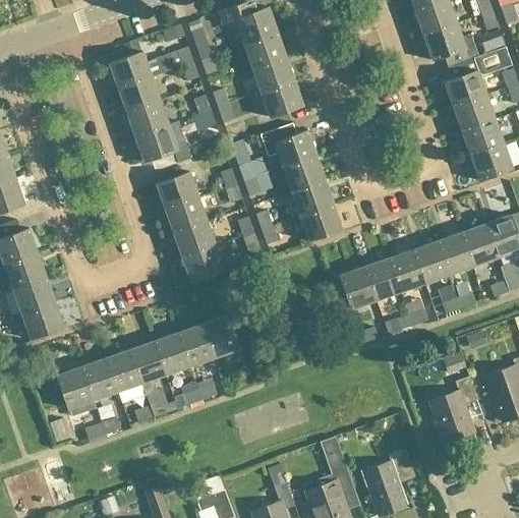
[(278,32),(269,6),(260,9),(256,0),(249,0),(218,11),(223,23),(226,22),(234,47),(243,44),(278,32)]
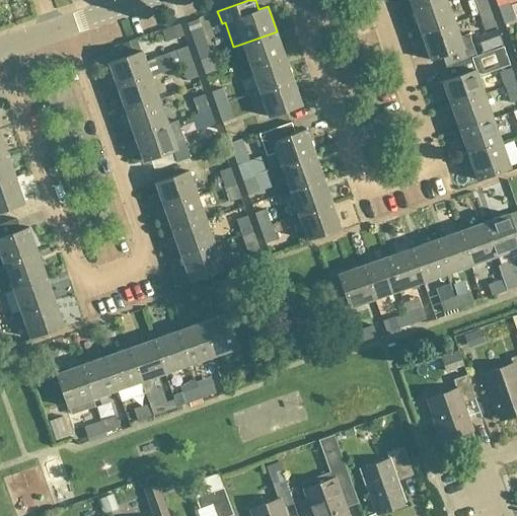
[(410,0),(414,10),(442,0),(410,0)]
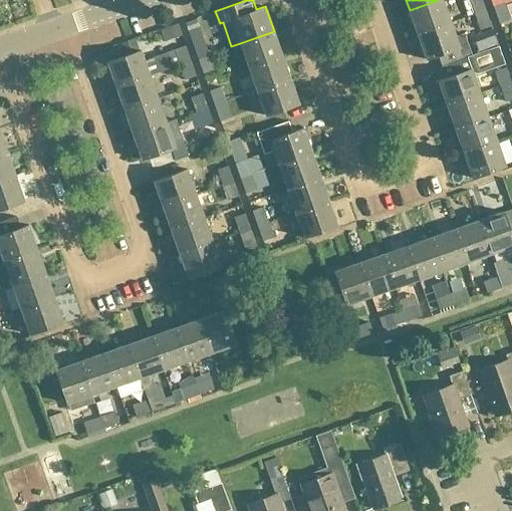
[(438,0),(410,10),(418,34),(451,22),(444,0),(438,0)]
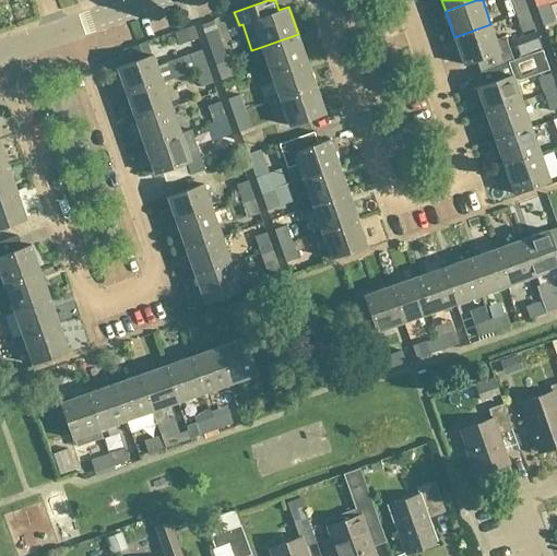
[(516,15),(530,11),(524,0),(511,0),(516,15)]
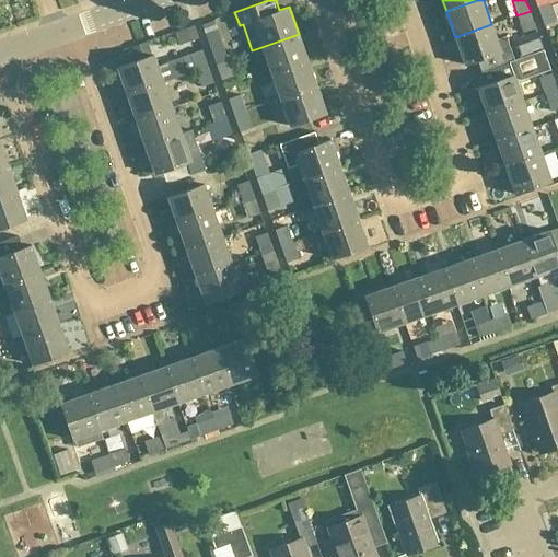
[(556,21),(550,3),(537,8),(544,25),(556,21)]
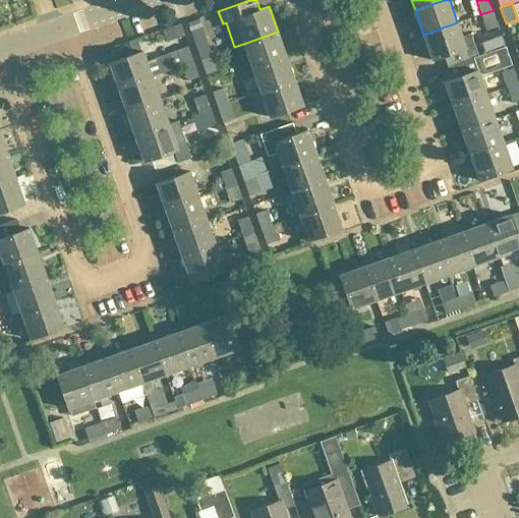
[(494,10),(480,14),(486,30),(499,25),(494,10)]
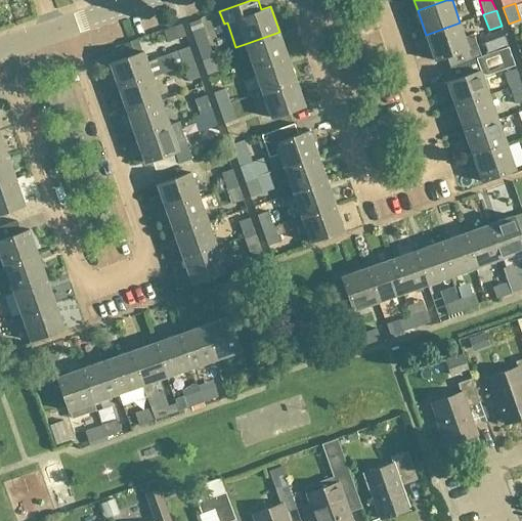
[(202,59),(213,55),(201,18),(188,23),(202,59)]
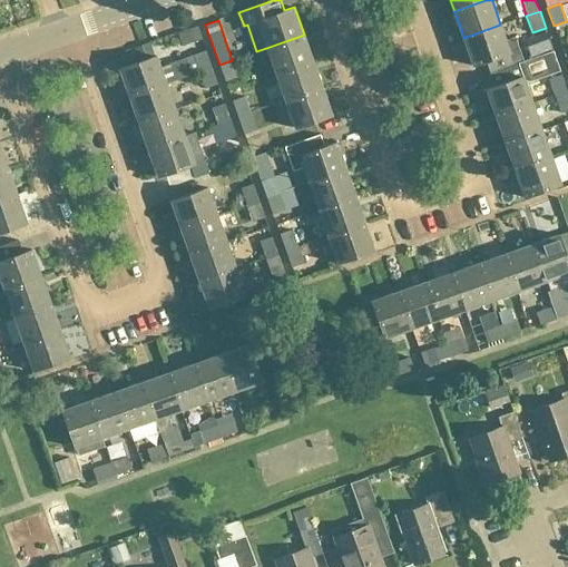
[(500,25),(463,38),(473,65),(487,60),(491,72),(552,51),(520,60),(515,37),(506,39),(500,25)]
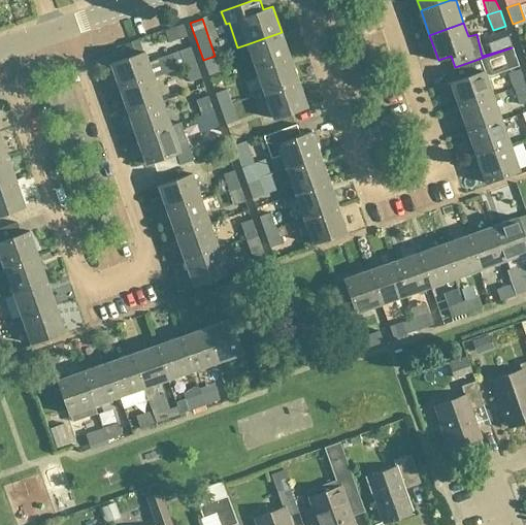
[(282,32),(247,44),(256,69),(290,57),(282,32)]
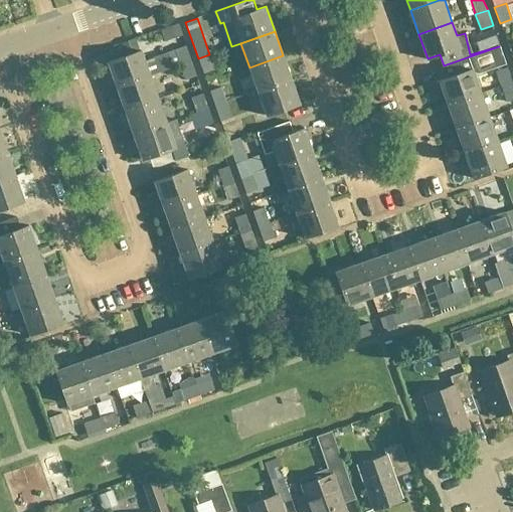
[(124,56),(137,52),(133,40),(119,44),(124,56)]
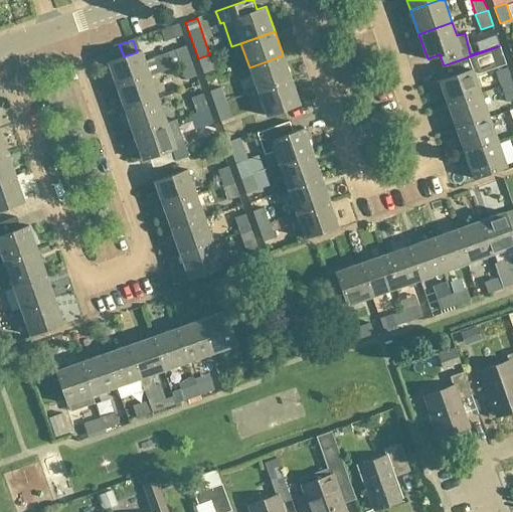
[(172,67),(191,60),(186,45),(166,51),(172,67)]
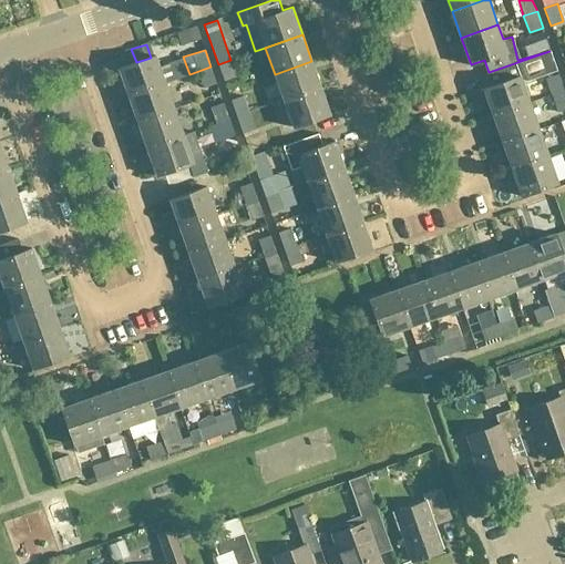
[(550,51),(489,72),(493,85),(484,88),(493,115),(531,103),(523,82),(557,71),(550,51)]
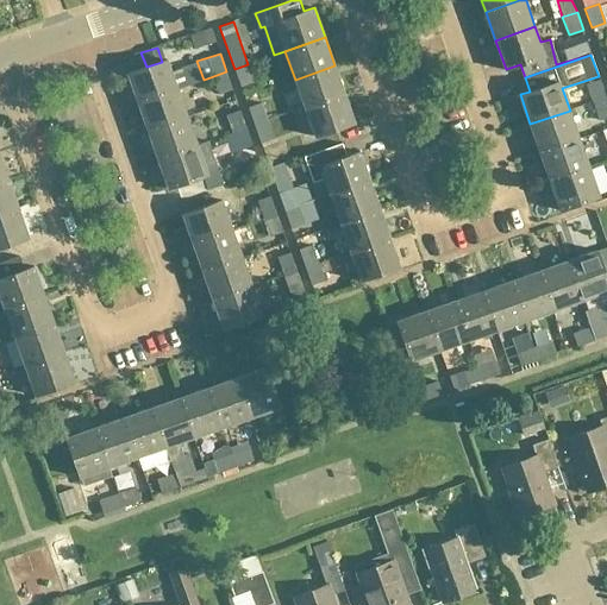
[(162,62),(146,67),(127,74),(138,104),(176,89),(204,80),(196,61),(180,65),(182,70),(171,74),(166,60),(162,62)]
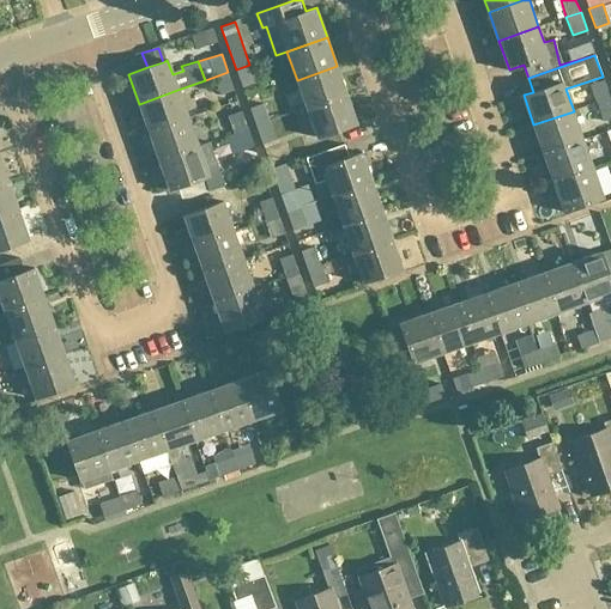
[(255,81),(249,65),(236,69),(242,87),(255,81)]
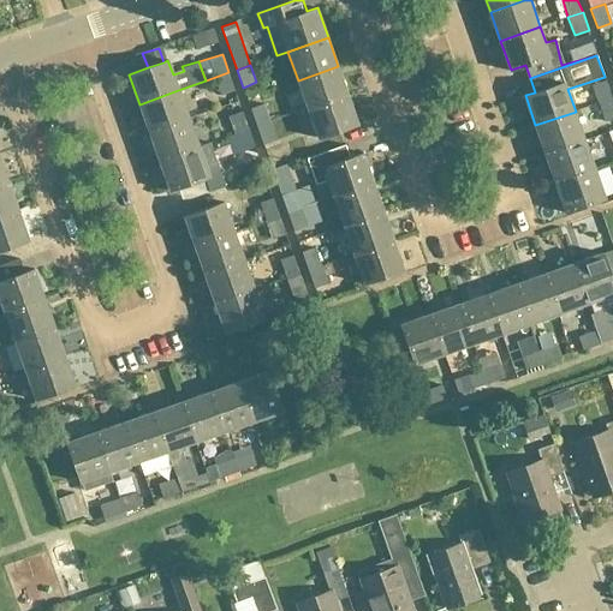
[(338,66),(298,81),(308,108),(347,94),(338,66)]
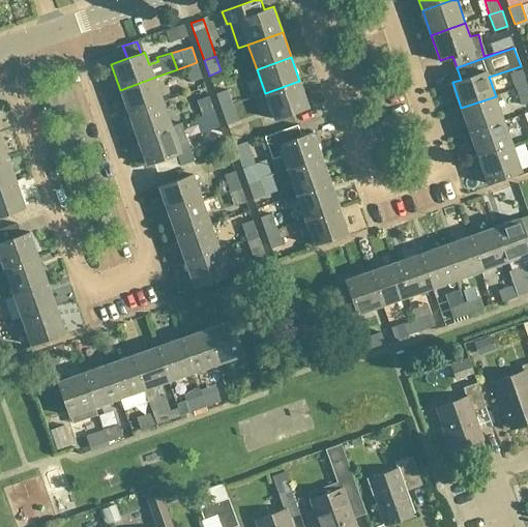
[(197,62),(177,69),(177,70),(185,67),(191,83),(202,78),(197,62)]
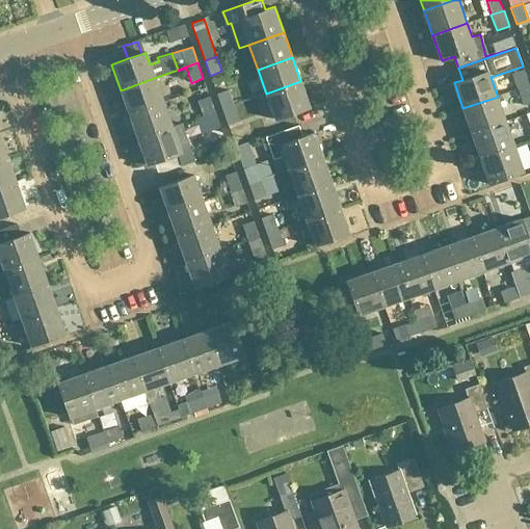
[(518,89),(529,85),(529,82),(524,69),(511,73),(518,89)]
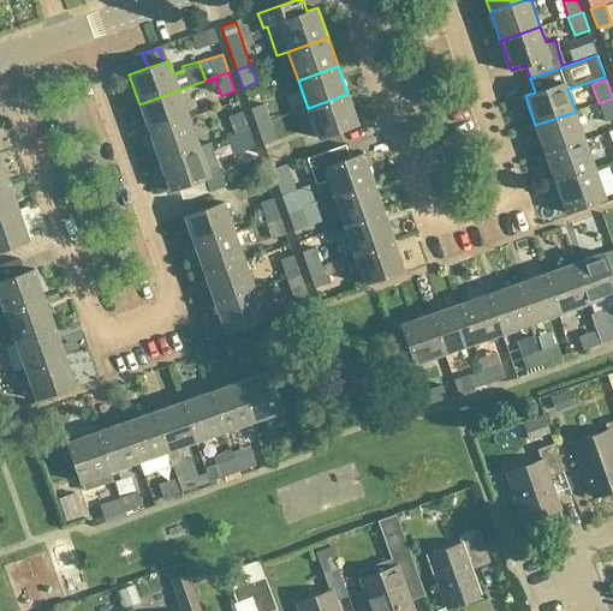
[(189,119),(178,90),(140,105),(149,133),(189,119)]
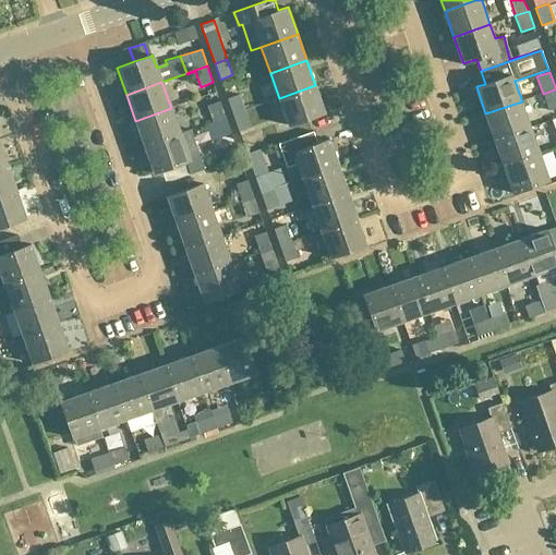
[(325,112),(315,85),(279,98),(289,125),(325,112)]
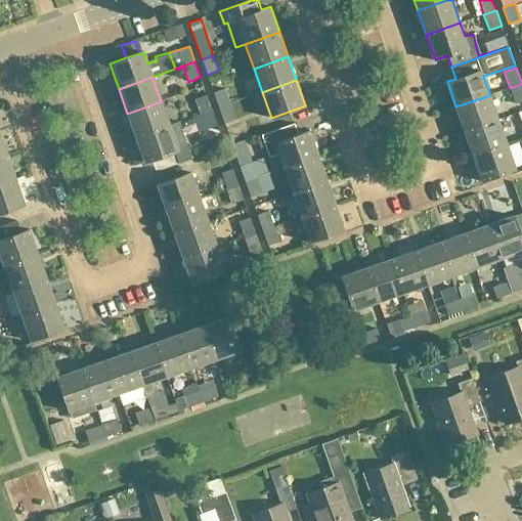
[(521,84),(510,88),(515,103),(521,100),(521,84)]
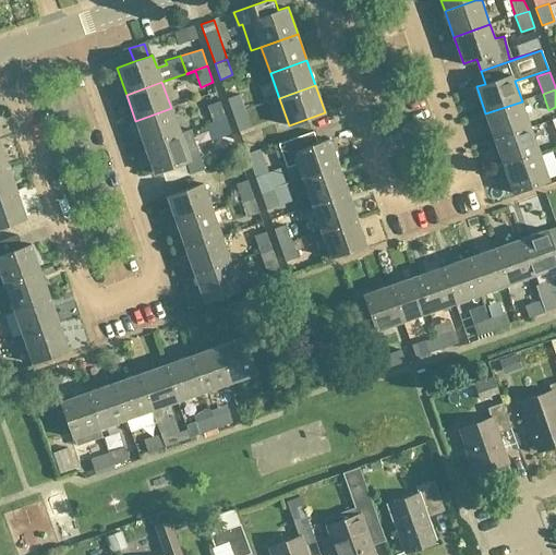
[(245,110),(239,94),(227,98),(233,115),(245,110)]
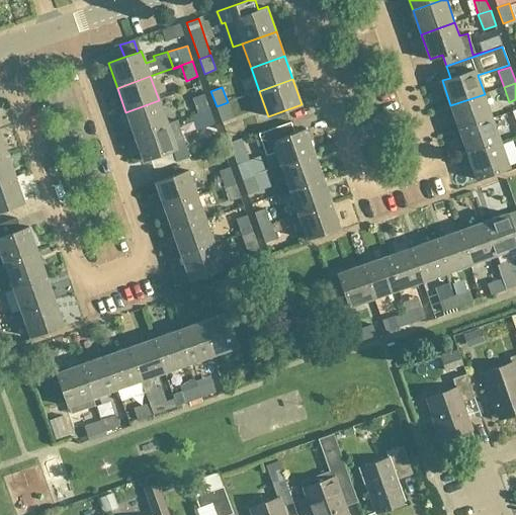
[(197,113),(209,109),(204,93),(192,97),(197,113)]
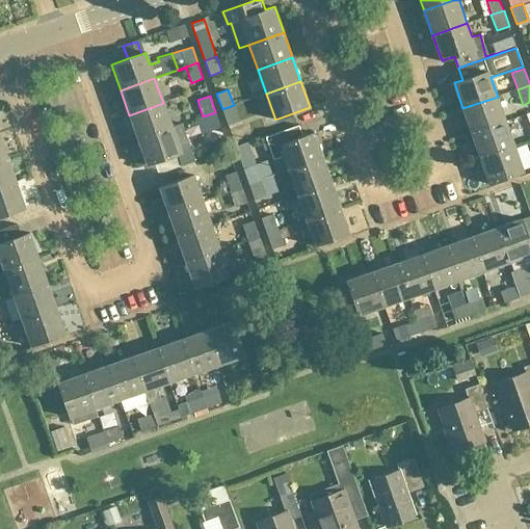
[(506,121),(498,97),(462,108),(472,133),(506,121)]
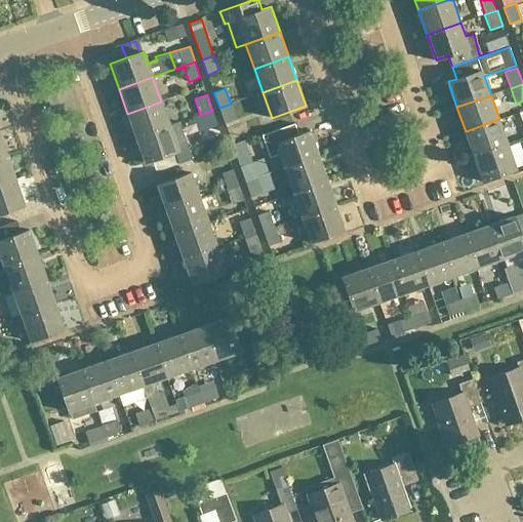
[(161,102),(127,114),(136,137),(170,126),(161,102)]
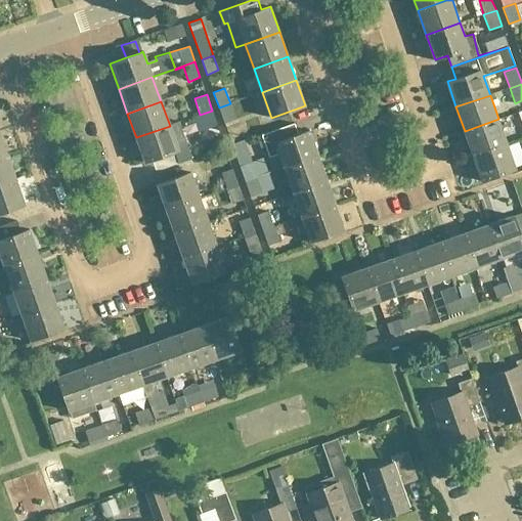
[(235,119),(230,103),(219,107),(224,123),(235,119)]
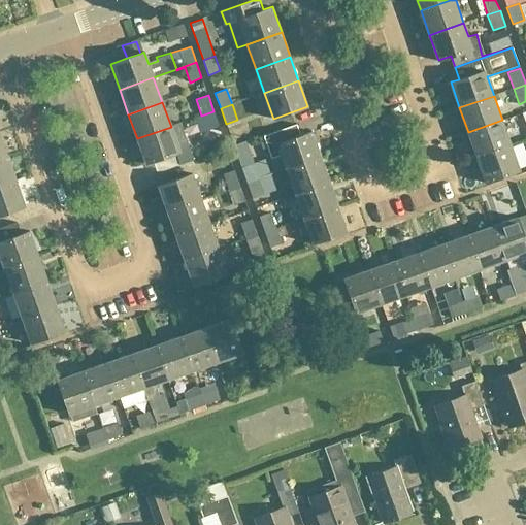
[(214,111),(201,116),(203,121),(199,122),(203,132),(219,126),(214,111)]
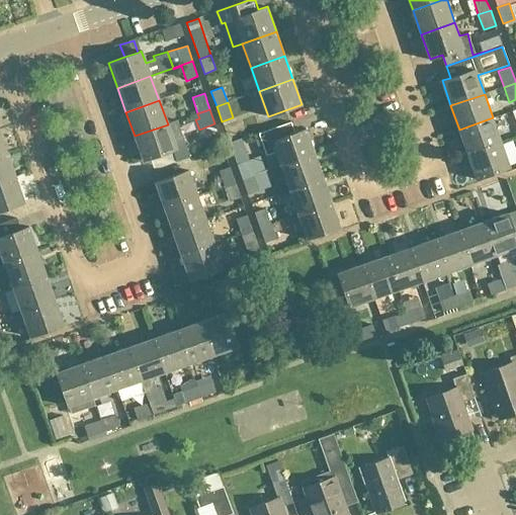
[(502,142),(493,117),(459,130),(467,154),(502,142)]
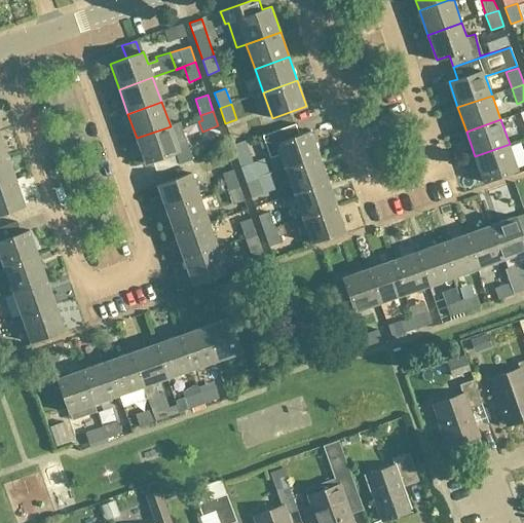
[(310,131),(300,135),(296,124),(263,136),(270,156),(281,153),(286,169),(320,156),(310,131)]
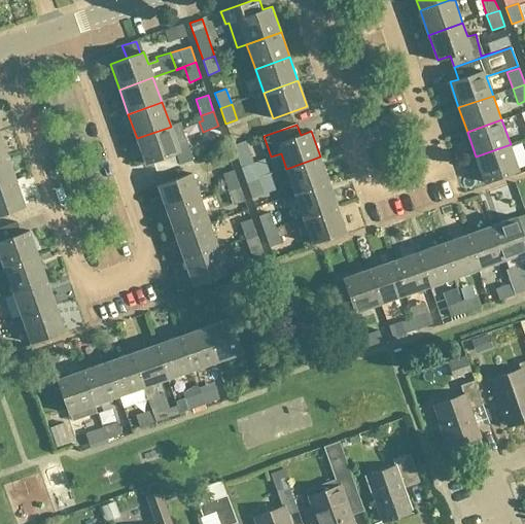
[(176,140),(171,127),(137,138),(146,164),(176,152),(180,165),(194,160),(185,137),(176,140)]
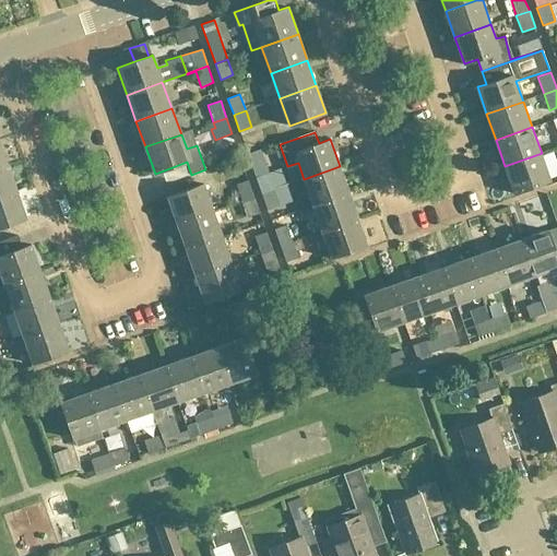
[(552,180),(542,153),(505,166),(514,193),(552,180)]
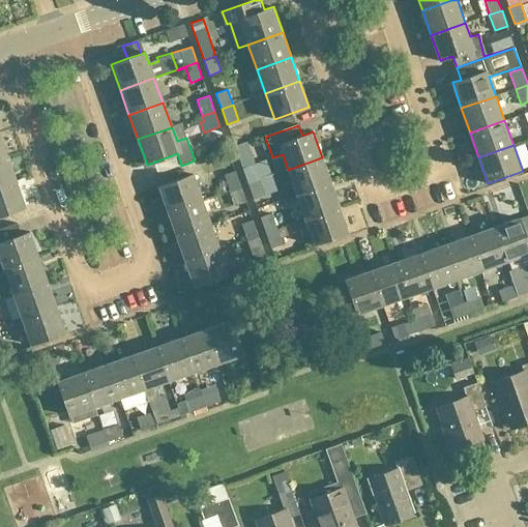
[(7,157),(0,159),(0,186),(17,182),(7,157)]
